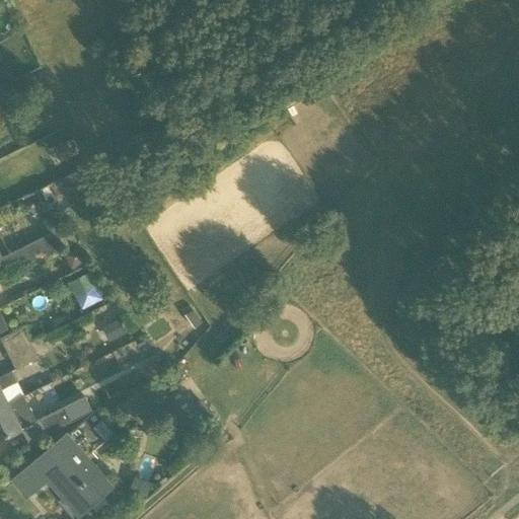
[(63,160),(73,155),(67,142),(57,147),(63,160)]
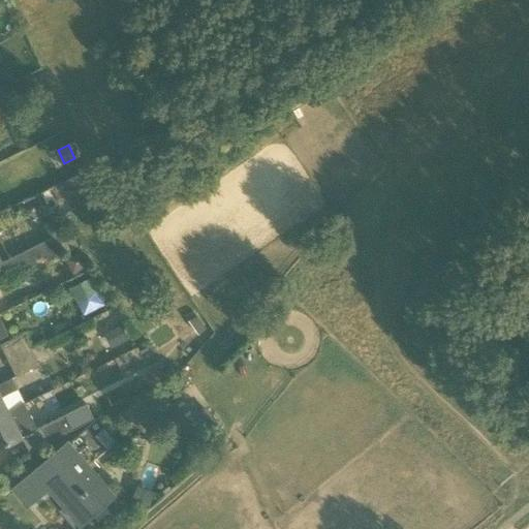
[(25,274),(67,252),(59,235),(30,249),(6,260),(1,263),(0,263),(0,282),(18,274),(18,276),(20,279),(26,276),(25,274)]
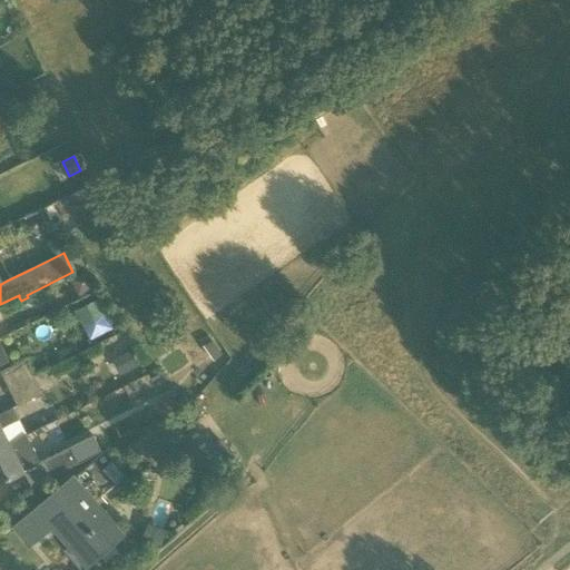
[(85,306),(95,325),(108,318),(98,300),(85,306)]
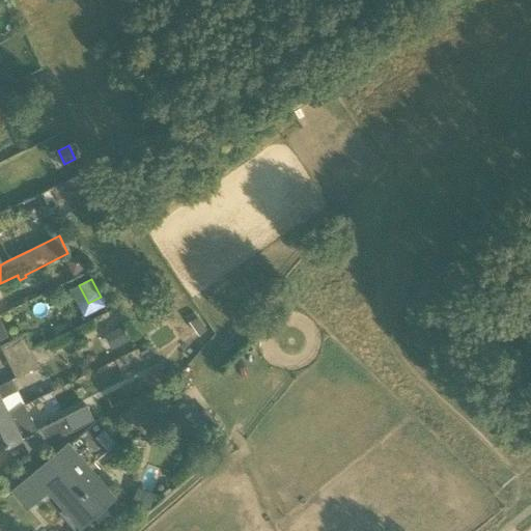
[(122,327),(111,332),(118,347),(130,342),(122,327)]
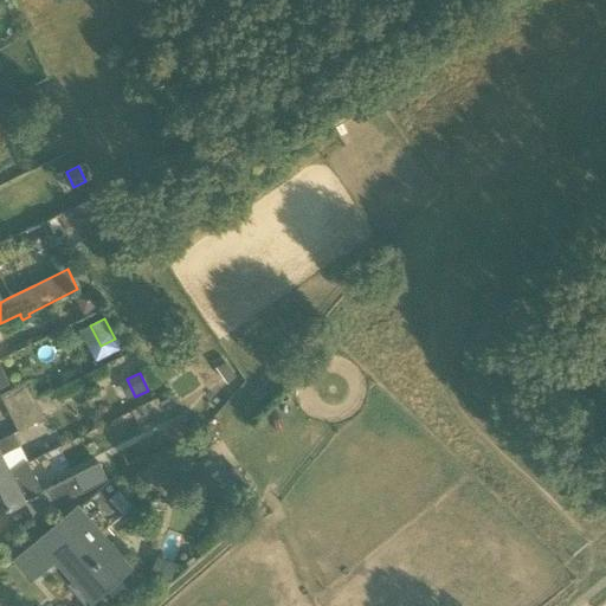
[(36,399),(31,389),(27,382),(0,395),(8,413),(36,399)]
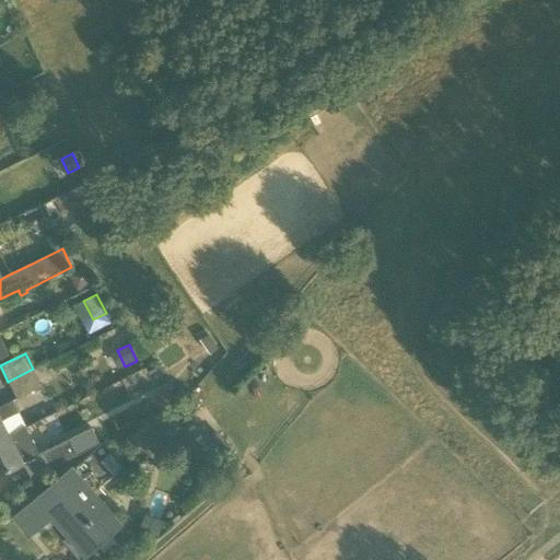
[(42,386),(34,370),(33,369),(8,382),(16,399),(42,386)]
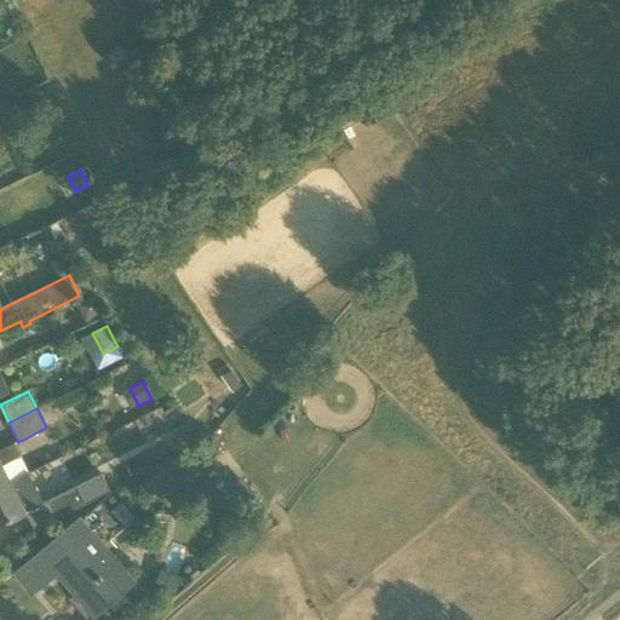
[(178,455),(195,447),(187,430),(170,438),(178,455)]
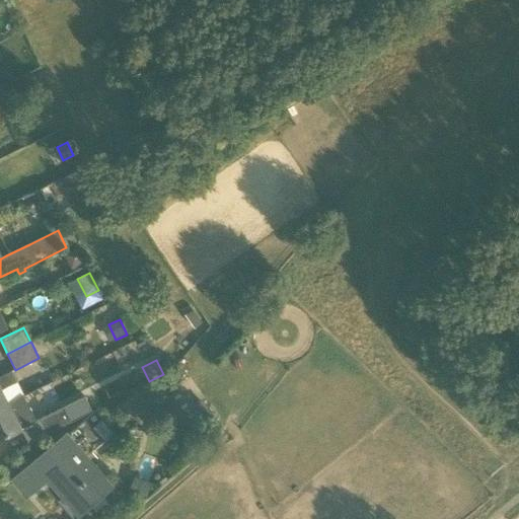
[(0,406),(23,394),(17,382),(12,372),(0,377),(0,406)]
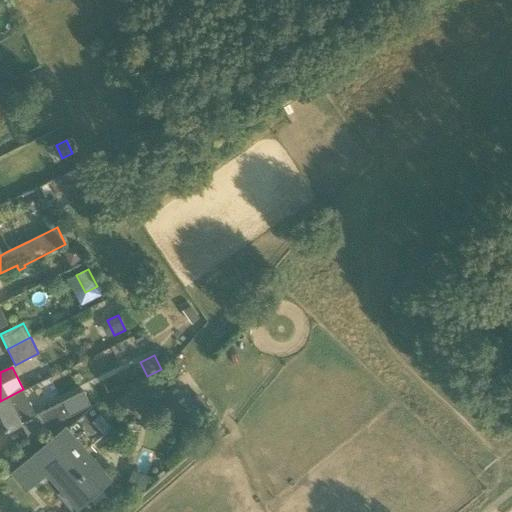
[(125,394),(133,409),(166,392),(159,377),(125,394)]
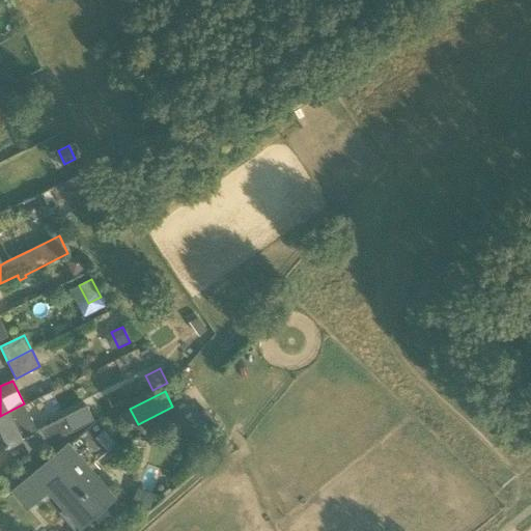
[(0,450),(22,440),(38,431),(37,431),(32,420),(24,403),(0,416),(0,450)]
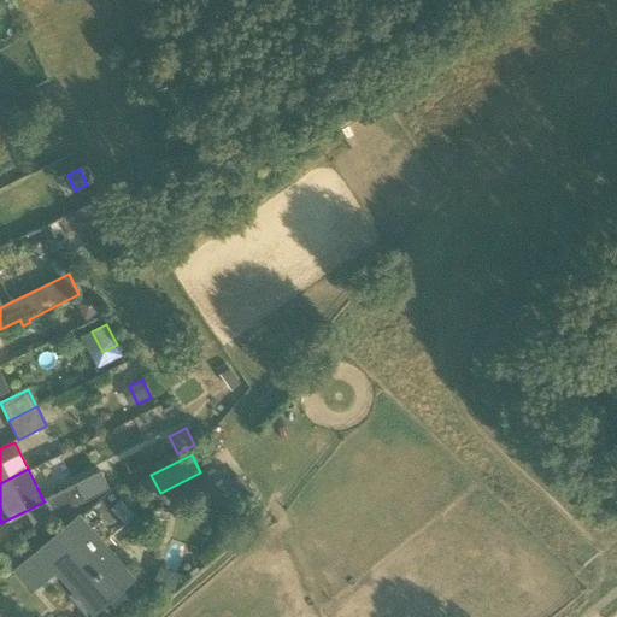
[(87,480),(76,485),(84,501),(109,488),(100,472),(87,480)]
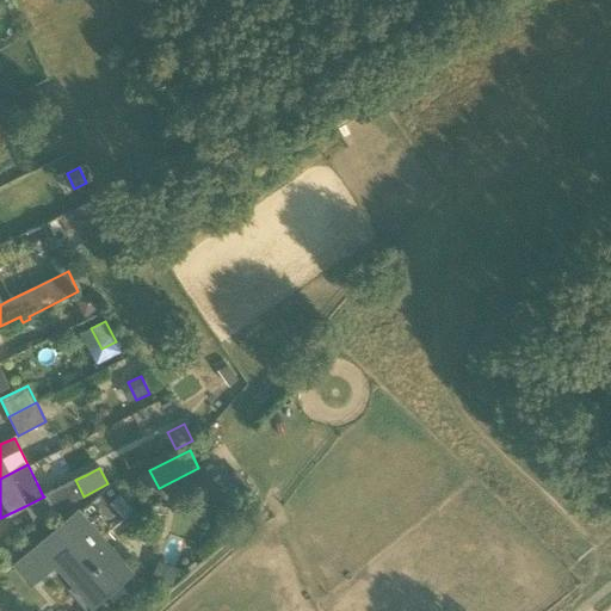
[(48,494),(55,511),(84,497),(75,480),(48,494)]
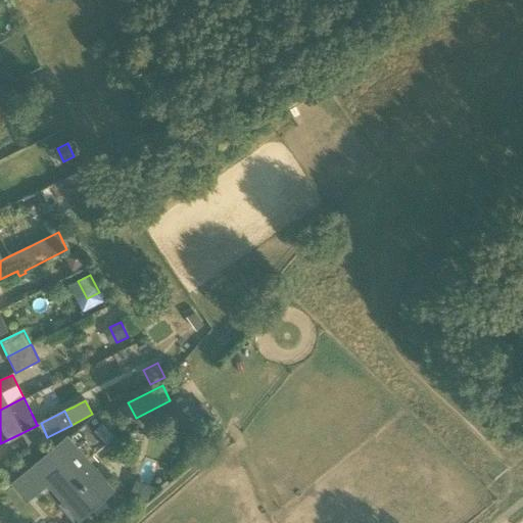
[(112,491),(87,461),(116,436),(97,414),(67,438),(13,484),(27,501),(50,480),(82,517),(112,491)]
